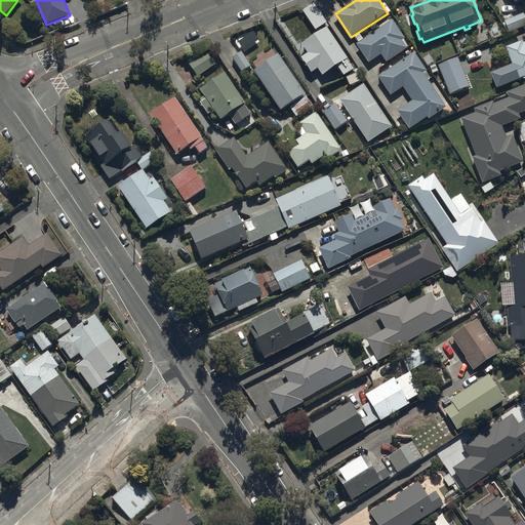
[(524,17),(523,14),(505,23),(509,33),(524,25),(524,17)]
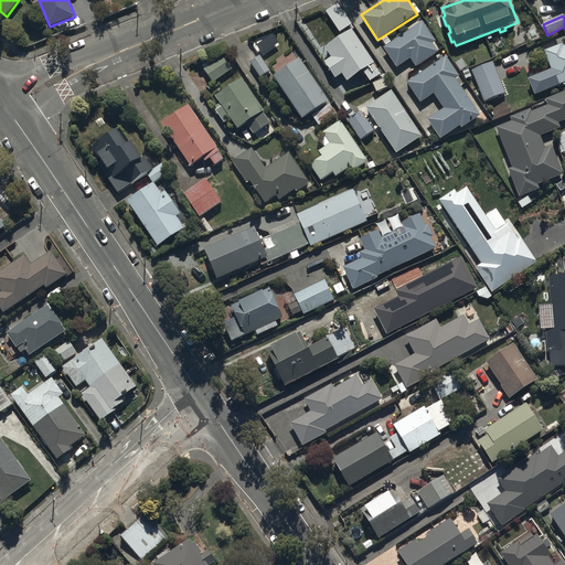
[(423,22),(385,48),(398,67),(411,60),(416,68),(439,52),(434,43),(436,42),(423,22)]
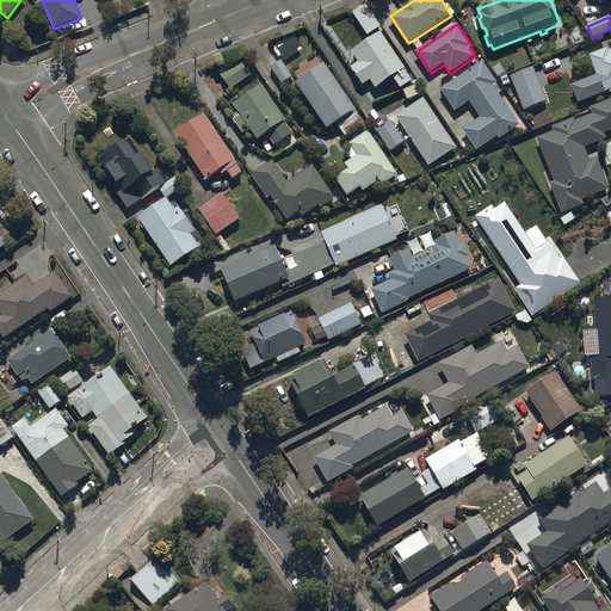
[(405,68),(380,32),(352,51),(359,62),(351,68),(363,85),(370,80),(376,88),(393,76),(401,88),(412,81),(403,69),(405,68)]
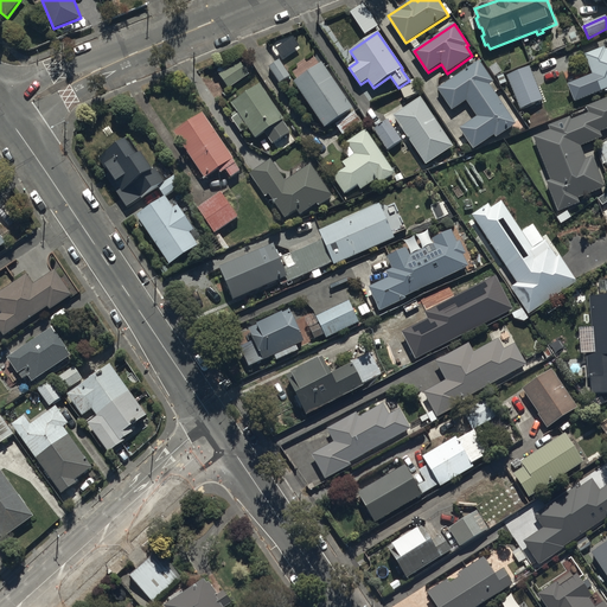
[(282,57),(300,45),(293,36),(291,33),(285,37),(283,36),(276,40),(280,46),(276,49),(282,57)]
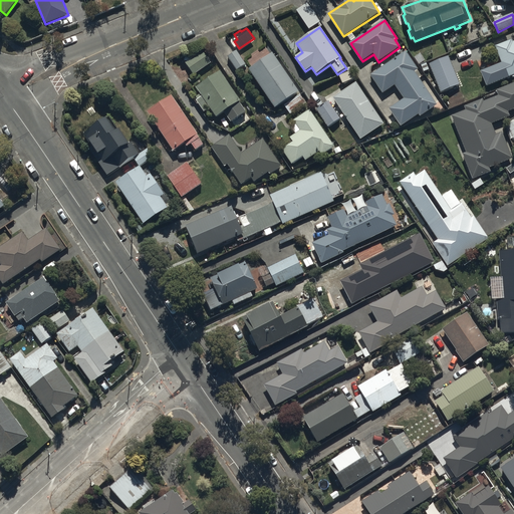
[(511,39),(494,46),(502,63),(495,66),(502,80),(511,76),(512,78),(513,77),(513,41),(512,42),(511,39)]
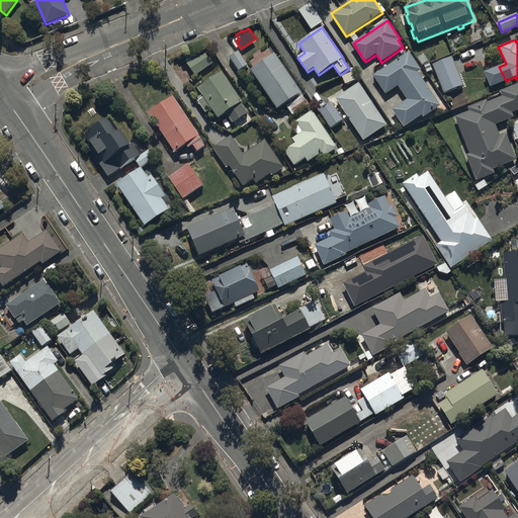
[(212,64),(204,52),(186,64),(195,76),(212,64)]
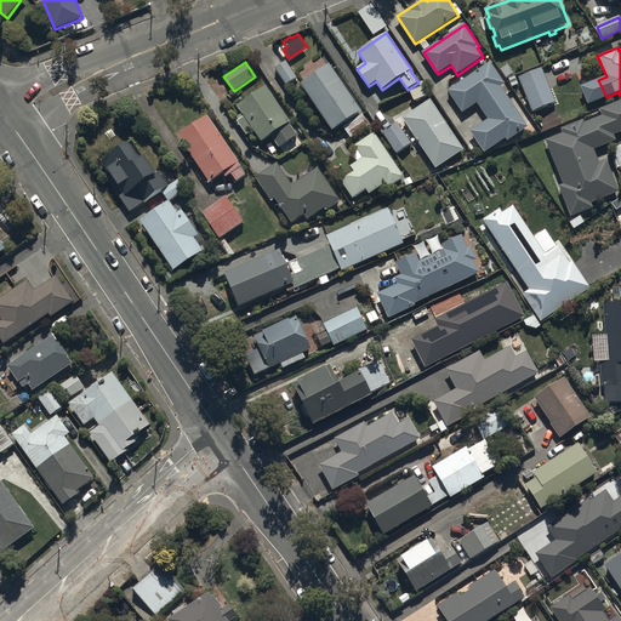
[(297,78),(286,62),(275,68),(286,85),(297,78)]
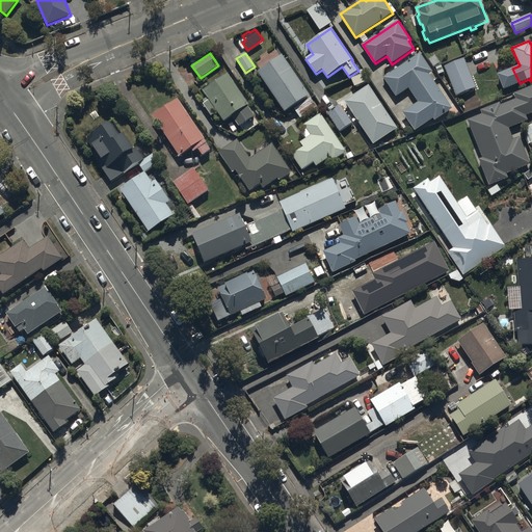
[(420,54),(383,78),(397,97),(409,88),(418,102),(403,112),(415,130),(433,118),(434,122),(453,109),(431,74),(432,73),(420,54)]
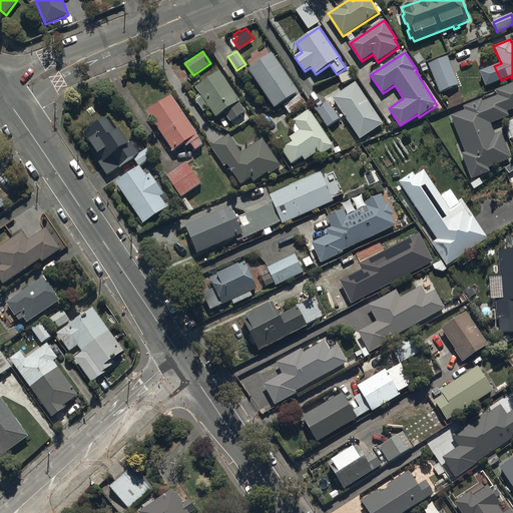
[(299,92),(272,53),(248,70),(253,77),(247,81),(255,92),(262,88),(276,108),(282,103),(290,114),(306,102),(299,92)]
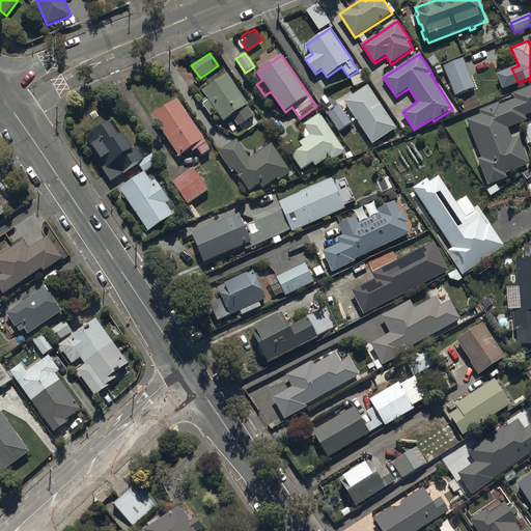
[(476,87),(464,58),(443,66),(455,95),(476,87)]
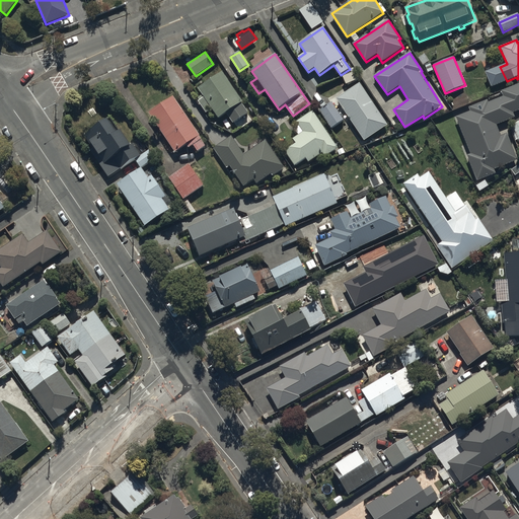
[(243,101),(222,72),(199,88),(203,95),(198,98),(200,101),(198,102),(206,114),(212,109),(218,119),(226,114),(233,124),(248,113),(241,102),(243,101)]
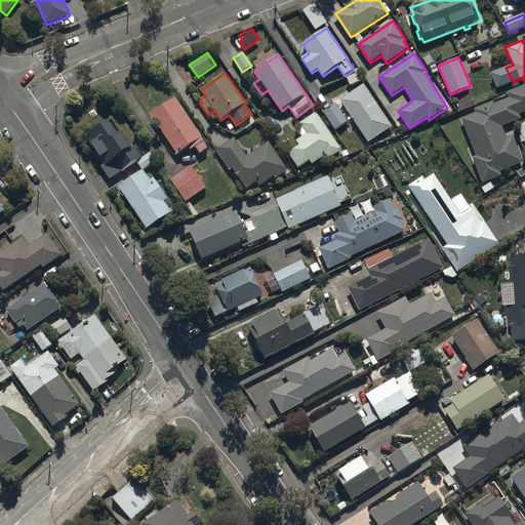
[(393,128),(365,84),(340,101),(369,144),(393,128)]
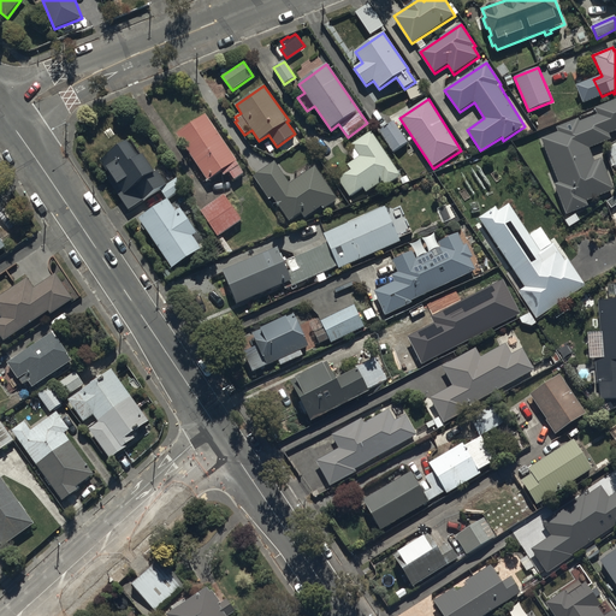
[(615,130),(615,99),(597,107),(599,114),(580,122),(579,119),(557,128),(558,132),(540,138),(557,183),(555,184),(567,214),(587,206),(586,202),(614,191),(600,159),(594,163),(588,149),(611,141),(609,134),(615,130)]
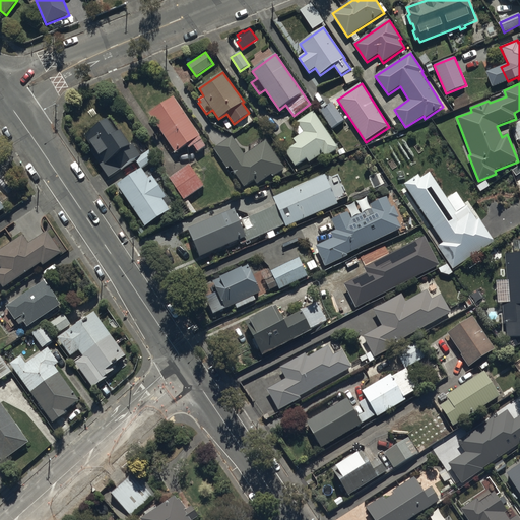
[(200,136),(174,98),(149,114),(176,152),(187,145),(189,149),(193,146),(198,153),(206,147),(199,136),(200,136)]
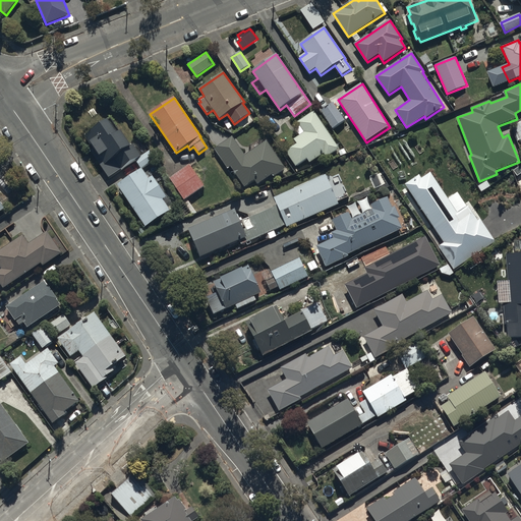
[(345,120),(333,103),(321,111),(333,129),(345,120)]
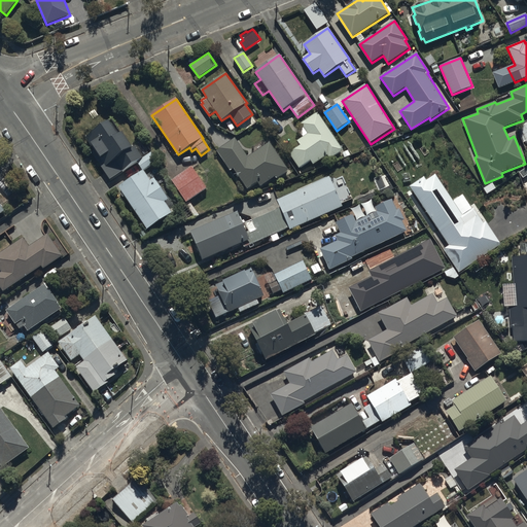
[(318,113),(301,125),(308,135),(296,141),(301,146),(289,153),(300,169),(311,162),(314,165),(328,155),(330,160),(342,152),(346,159),(351,155),(348,150),(345,152),(318,113)]
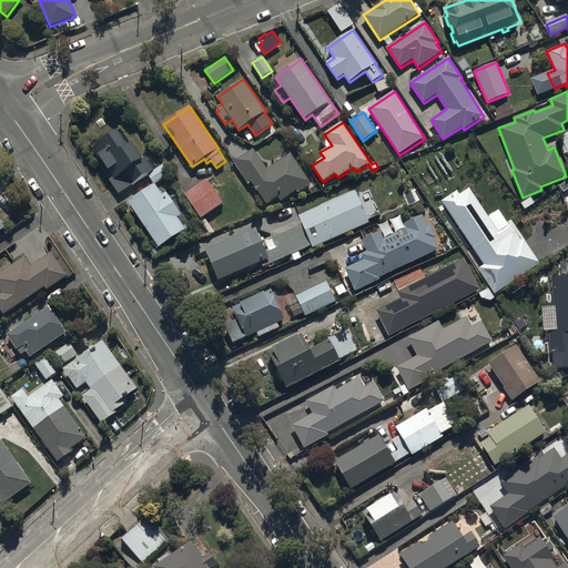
[(119,131),(92,149),(102,163),(99,165),(118,195),(148,175),(154,185),(155,184),(170,174),(163,164),(154,171),(145,158),(143,159),(133,143),(130,146),(119,131)]
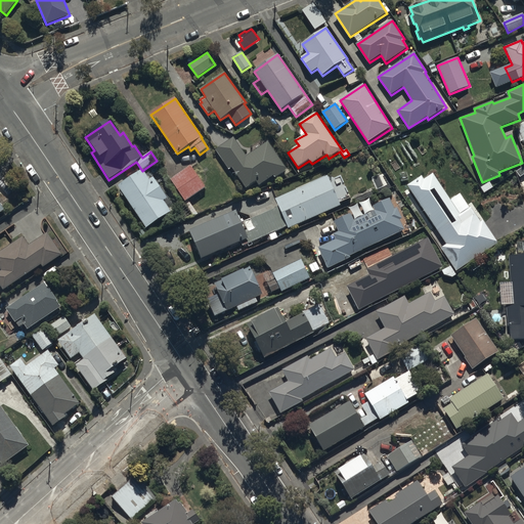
[(523,121),(515,127),(523,151),(523,121)]
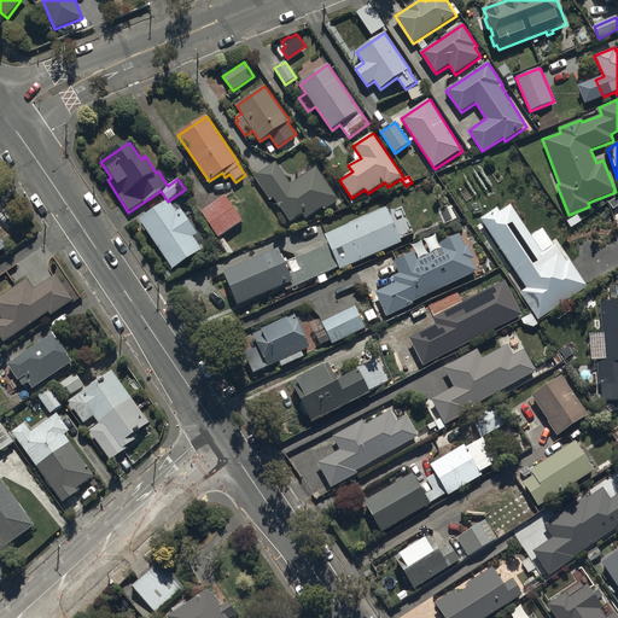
[(277,203),(275,204),(291,226),(293,225),(295,227),(324,208),(325,210),(339,199),(316,167),(291,185),(275,162),(254,178),(270,202),(274,199),(277,203)]
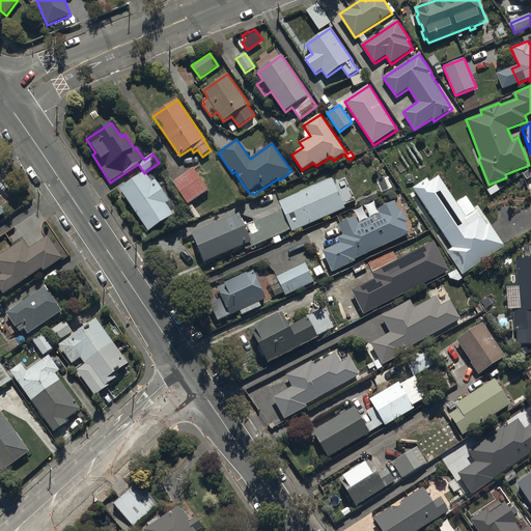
[(208,190),(193,168),(172,183),(188,204),(208,190)]
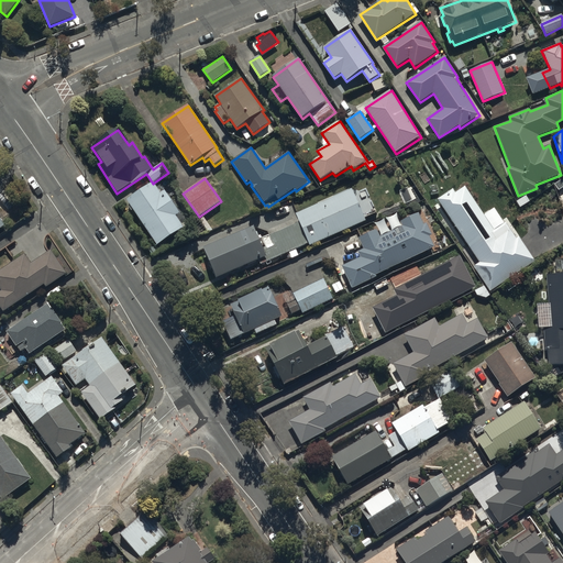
[(153,184),(127,200),(157,245),(185,228),(177,217),(180,214),(165,191),(161,194),(154,183),(153,184)]
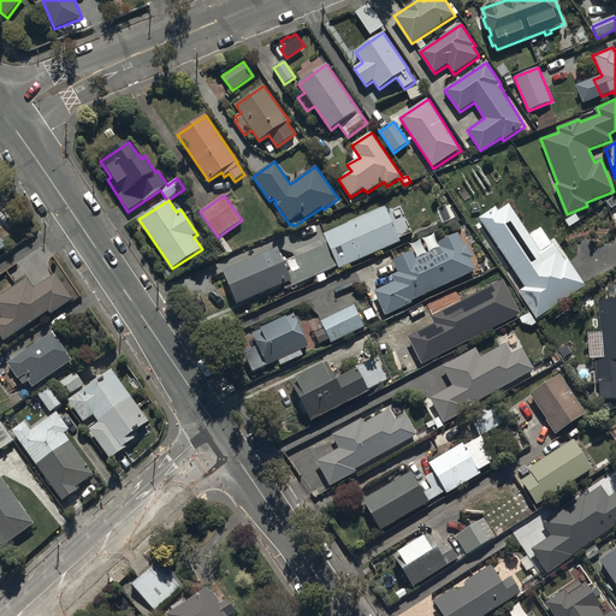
[(537,319),(585,286),(568,259),(566,261),(557,248),(544,258),(508,203),(498,211),(496,207),(479,219),(525,289),(519,292),(537,319)]
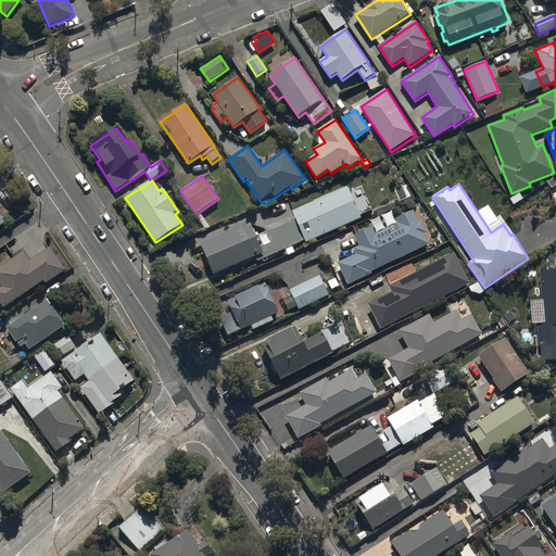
[(216,275),(256,256),(258,262),(285,250),(288,255),(295,251),(293,247),(305,240),(307,244),(362,218),(361,216),(373,211),(361,187),(351,191),(349,187),(293,213),(297,220),(267,235),(266,232),(257,237),(251,223),(203,247),(216,275)]
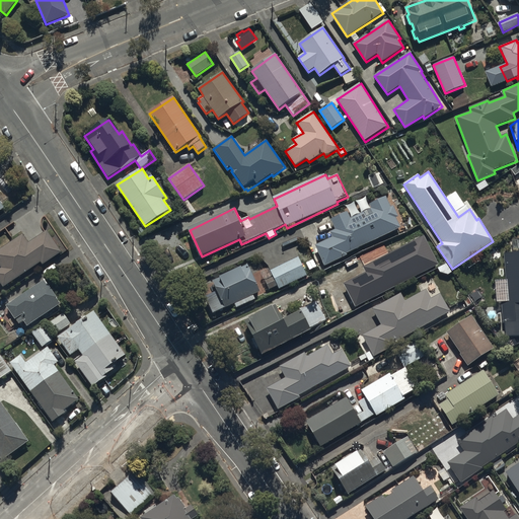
[(349,256),(347,253),(401,228),(397,218),(399,217),(394,206),(391,207),(386,198),(369,206),(371,210),(351,219),(348,212),(330,220),(336,230),(330,232),(334,237),(315,245),(316,247),(311,249),(314,255),(318,253),(325,267),(349,256)]
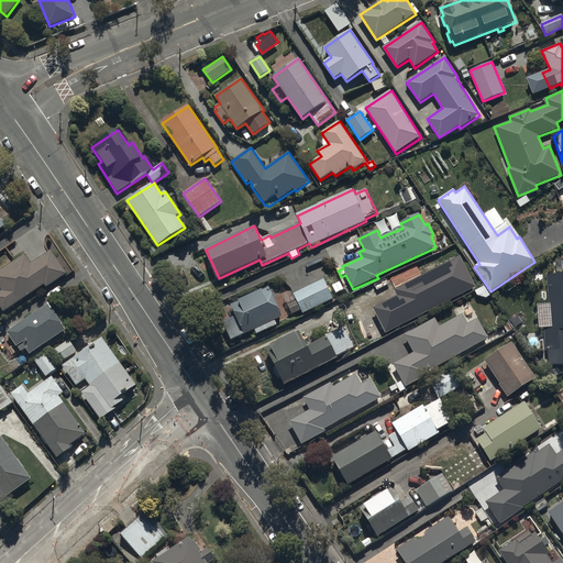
[(67,274),(51,250),(31,263),(25,255),(0,271),(0,287),(2,291),(0,293),(0,306),(4,312),(45,286),(46,288),(67,274)]
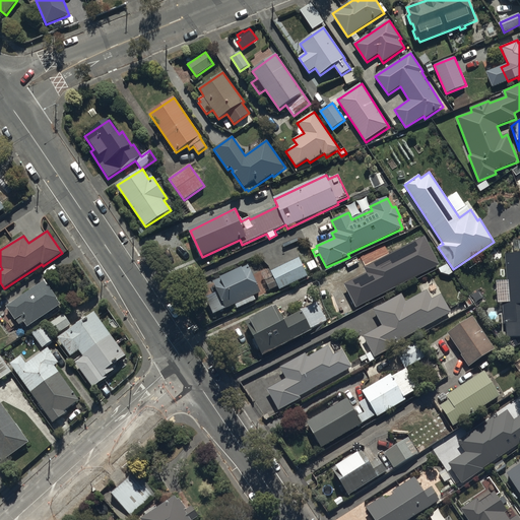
[(519,253),(505,254),(508,303),(501,304),(504,338),(519,337),(519,253)]
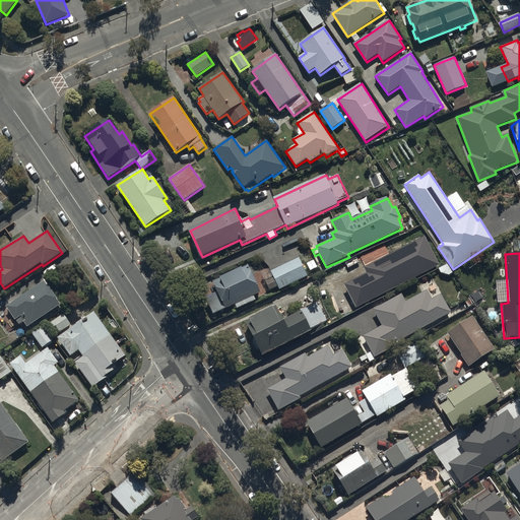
[(309,276),(300,258),(270,271),(273,278),(266,282),(270,291),(278,287),(279,289),(309,276)]
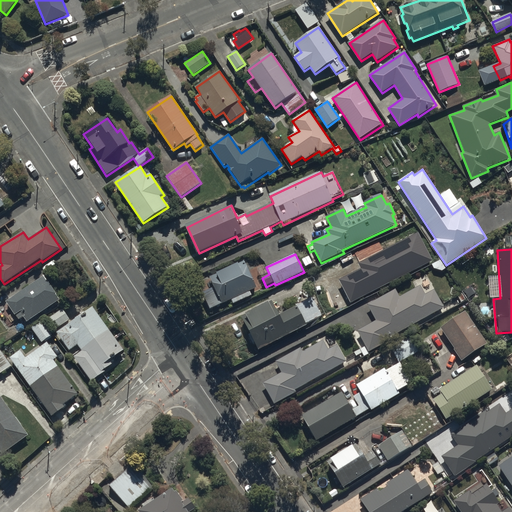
[(258,288),(246,261),(211,278),(223,304),(237,298),(239,302),(253,296),(251,291),(258,288)]
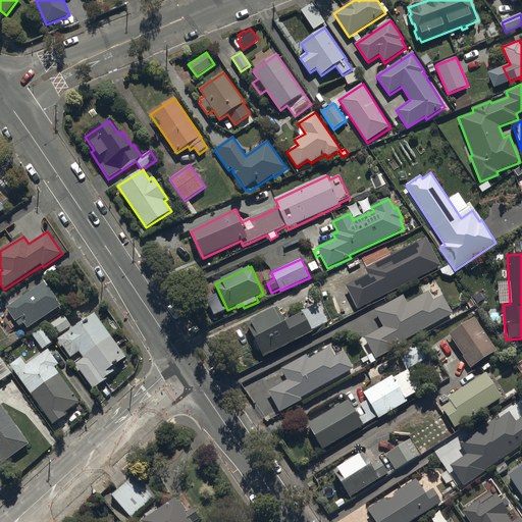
[(62,306),(45,281),(6,308),(19,326),(24,323),(29,328),(62,306)]
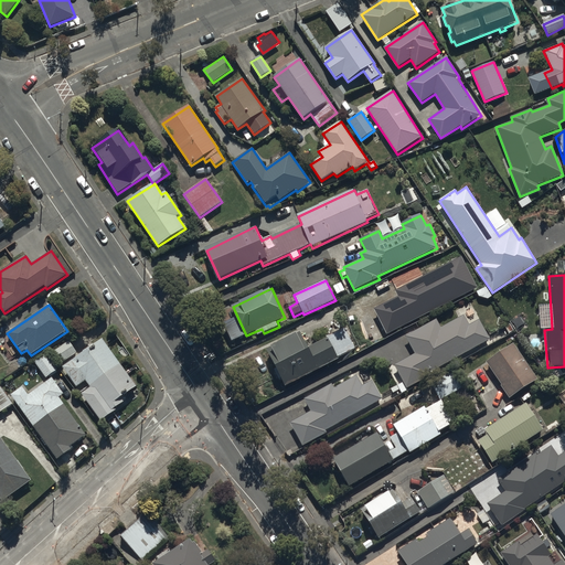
[(437,320),(406,337),(415,354),(395,365),(407,388),(432,375),(429,373),(491,340),(480,320),(469,326),(464,316),(441,328),(437,320)]
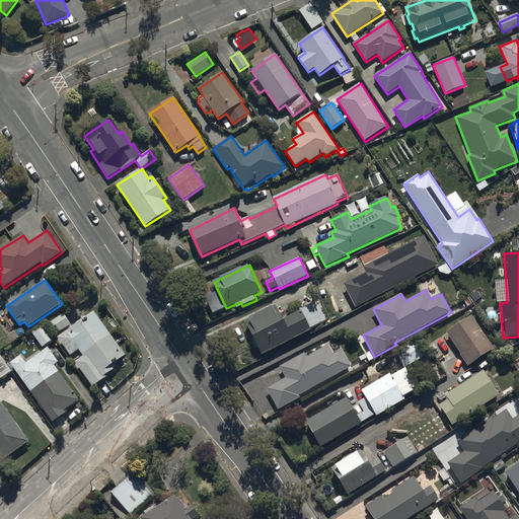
[(264,355),(312,329),(311,327),(326,319),(316,301),(300,309),(301,311),(286,319),(278,304),(245,321),(264,355)]
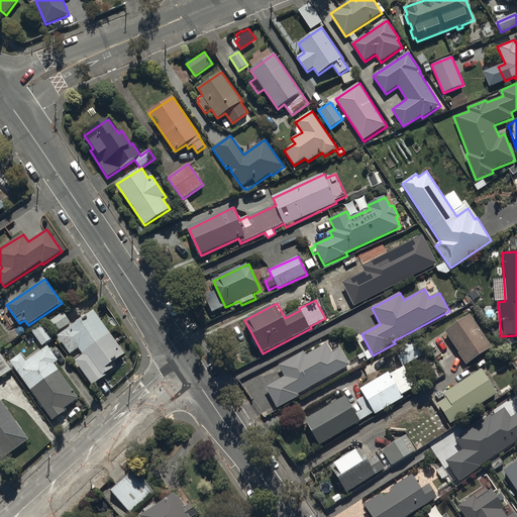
[(125,354),(94,310),(58,336),(71,354),(80,348),(84,354),(74,362),(92,387),(107,376),(107,374),(114,369),(111,365),(125,354)]
